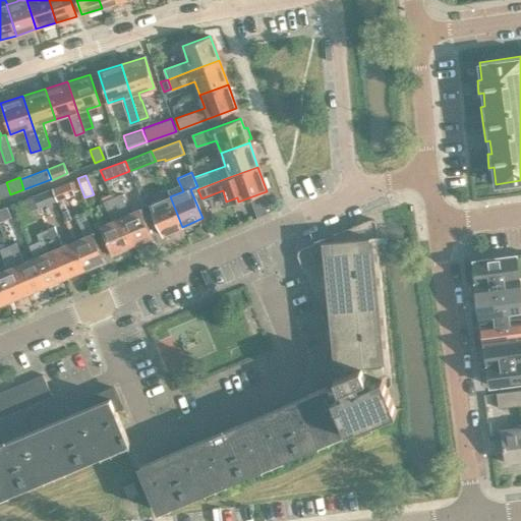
[(74,193),(69,181),(52,188),(57,200),(59,199),(74,193)]
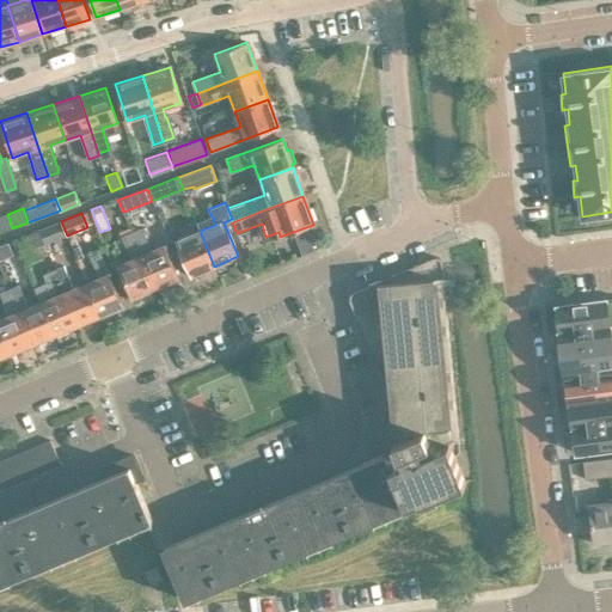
[(37,231),(42,243),(65,234),(60,222),(37,231)]
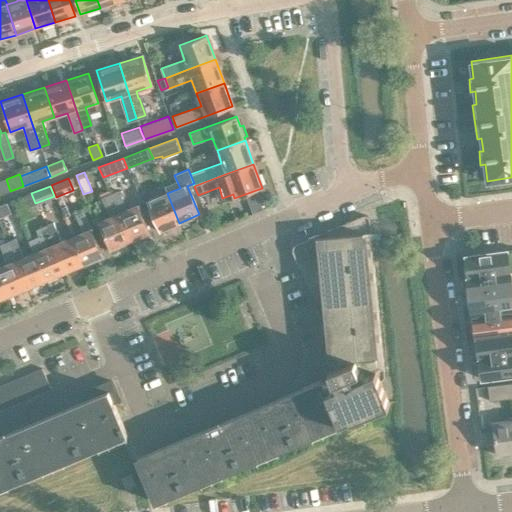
[(245,194),(250,207),(260,204),(256,190),(245,194)]
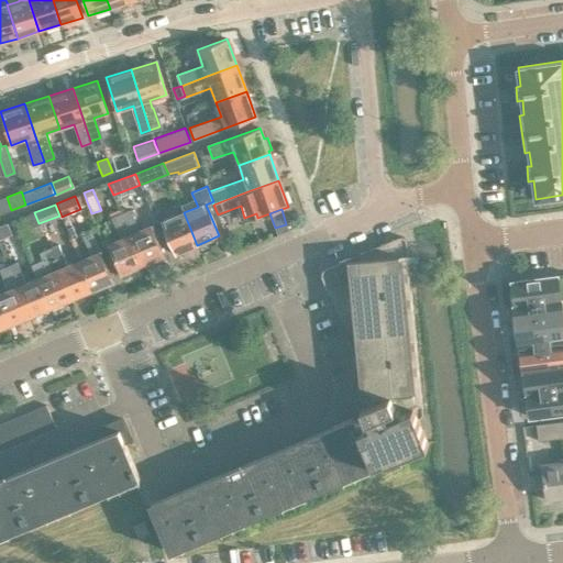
[(108,244),(121,274),(122,273),(124,276),(133,272),(132,268),(142,264),(121,213),(120,210),(110,213),(112,218),(121,239),(108,244)]
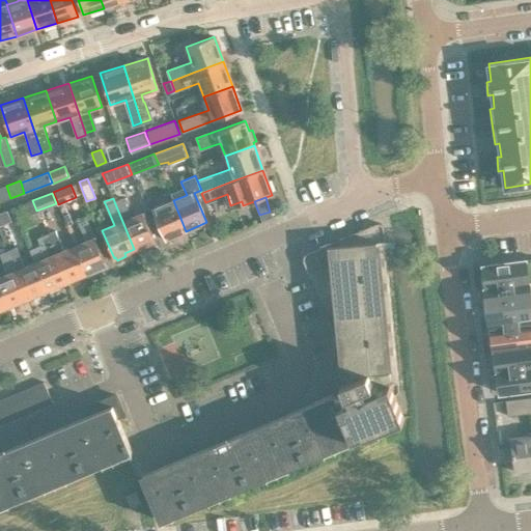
[(122,198),(114,201),(134,249),(144,245),(145,248),(154,245),(152,242),(155,241),(143,213),(131,218),(122,198)]
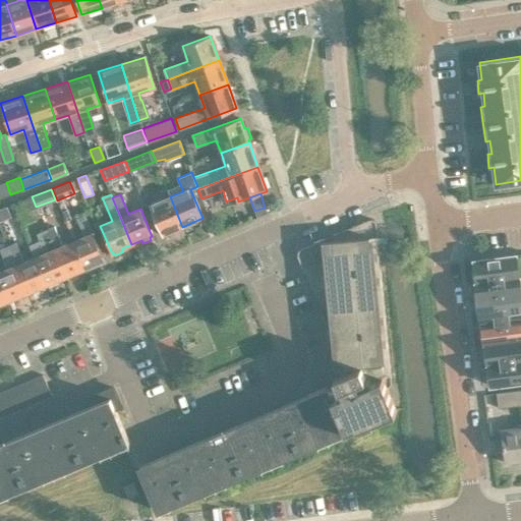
[(36,207),(32,196),(19,201),(23,212),(36,207)]
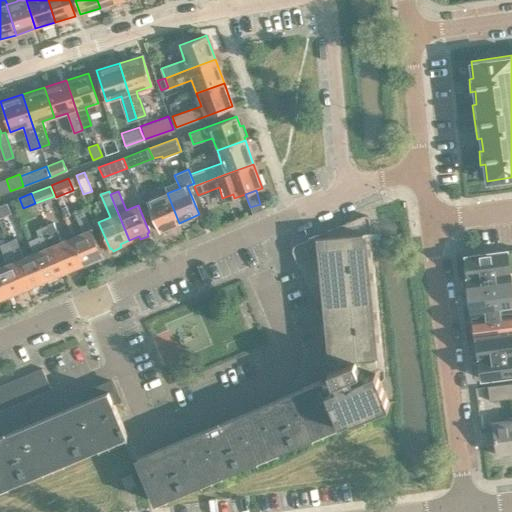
[(147,201),(147,202),(159,231),(179,223),(167,193),(147,201)]
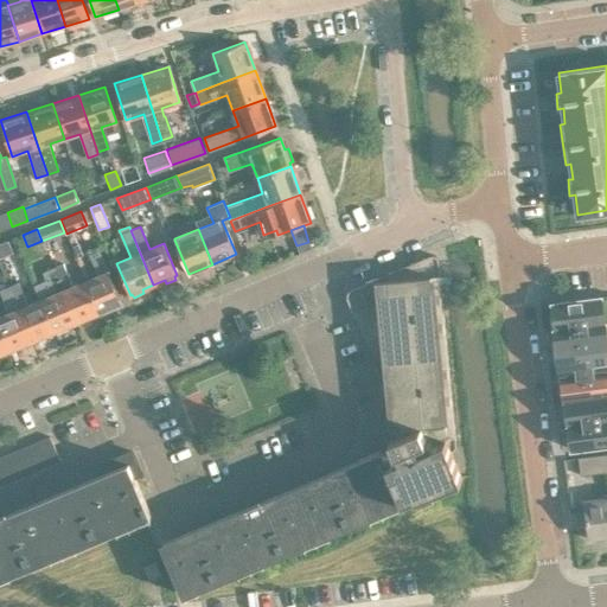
[(0,243),(0,257),(13,253),(8,241),(0,243)]
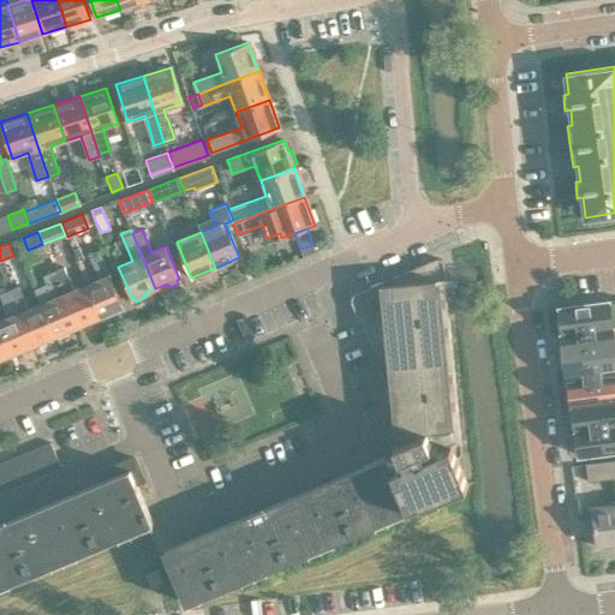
[(85,258),(79,246),(73,249),(79,261),(85,258)]
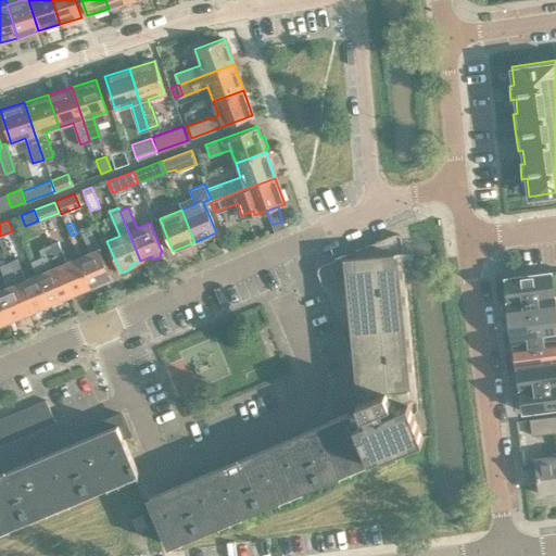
[(90,228),(80,231),(89,252),(77,257),(90,286),(111,277),(90,228)]
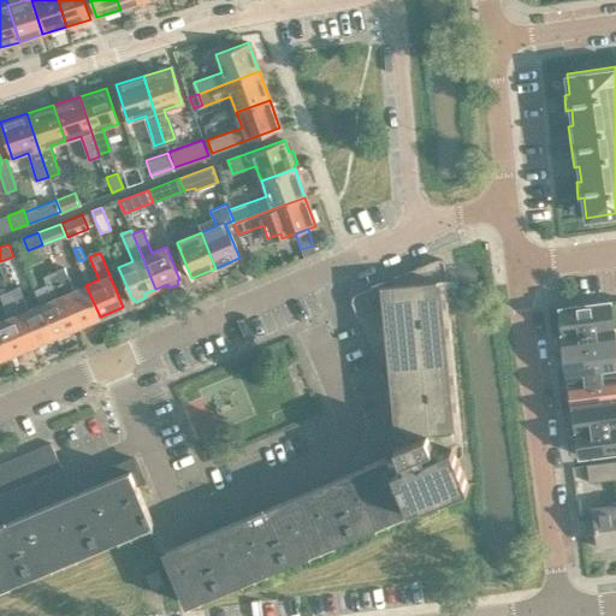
[(351,302),(353,303),(357,317),(359,315),(357,314),(383,309),(389,369),(383,372),(381,369),(380,371),(381,373),(383,378),(384,381),(385,385),(386,389),(386,392),(386,396),(386,401),(386,404),(386,408),(386,412),(385,415),(384,426),(383,430),(383,433),(383,436),(383,439),(383,443),(384,446),(384,449),(386,456),(365,466),(368,472),(166,556),(187,604),(409,510),(409,508),(421,503),(421,505),(469,485),(457,457),(458,457),(460,456),(461,455),(462,455),(462,454),(462,452),(463,451),(463,450),(445,265),(444,262),(444,261),(442,260),(442,259),(440,259),(438,259),(436,259),(357,292),(356,292),(354,294),(353,295),(353,296),(351,298),(351,300),(351,301),(351,302)]
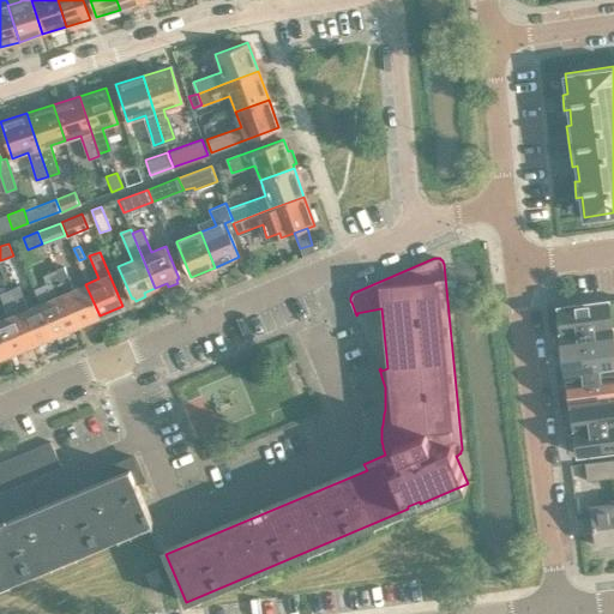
[(62,266),(54,271),(77,325),(100,315),(85,284),(72,289),(62,266)]
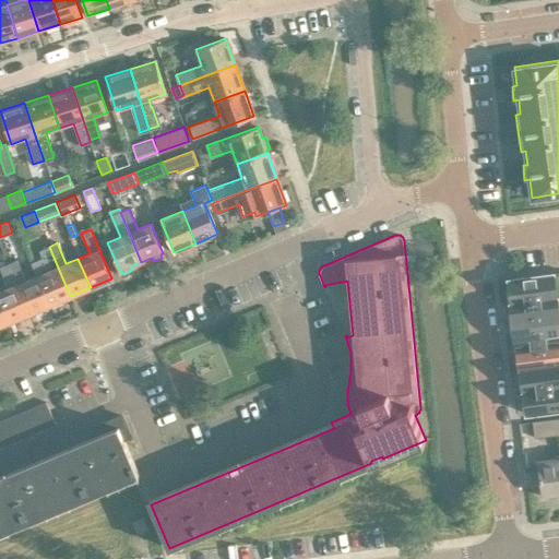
[(49,305),(70,296),(49,247),(40,250),(44,259),(32,264),(37,276),(49,305)]
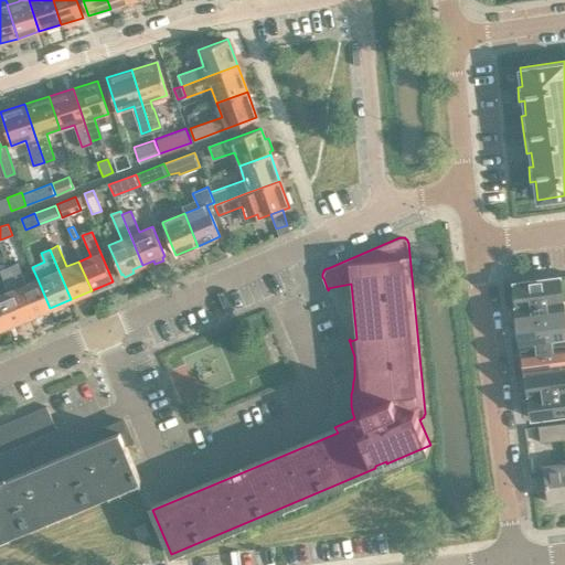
[(17,263),(8,266),(29,317),(50,308),(38,279),(25,284),(17,263)]
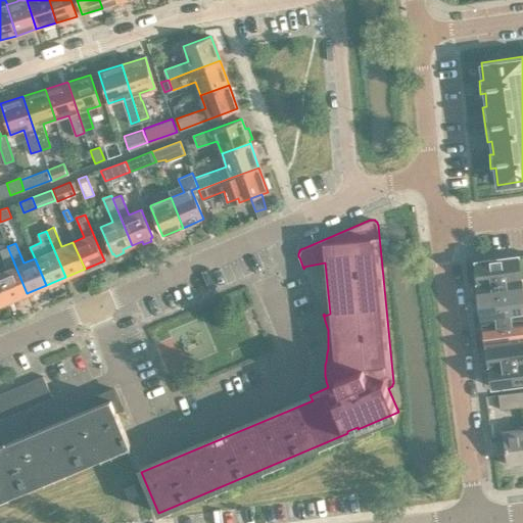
[(0,283),(7,301),(27,293),(7,246),(0,249),(0,252),(7,270),(0,272),(0,283)]
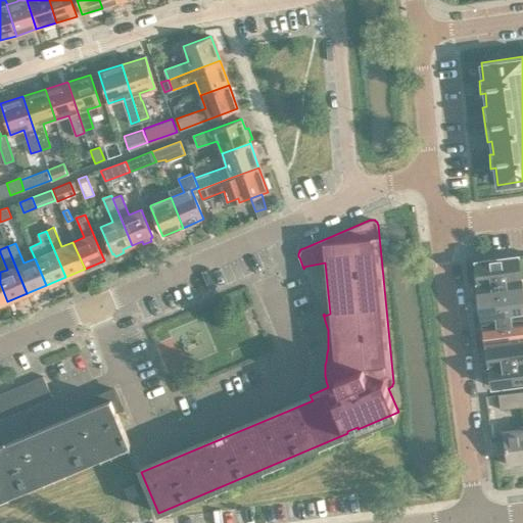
[(522,253),(476,260),(478,283),(522,276),(522,253)]
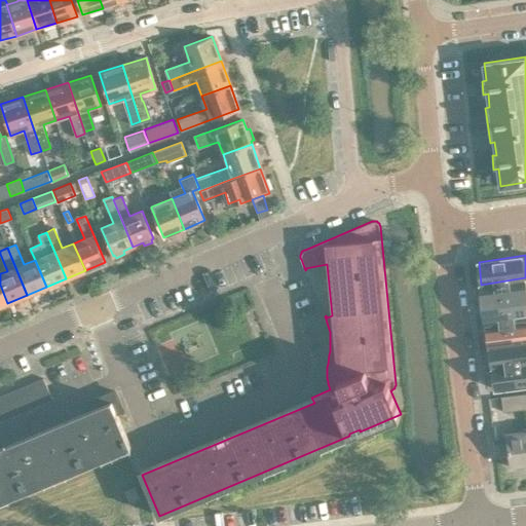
[(525,298),(525,277),(481,285),(483,305),(525,298)]
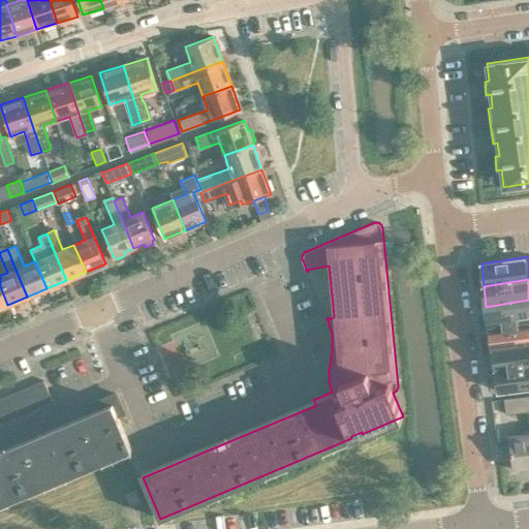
[(528,321),(528,300),(486,307),(489,328),(490,328),(528,321)]
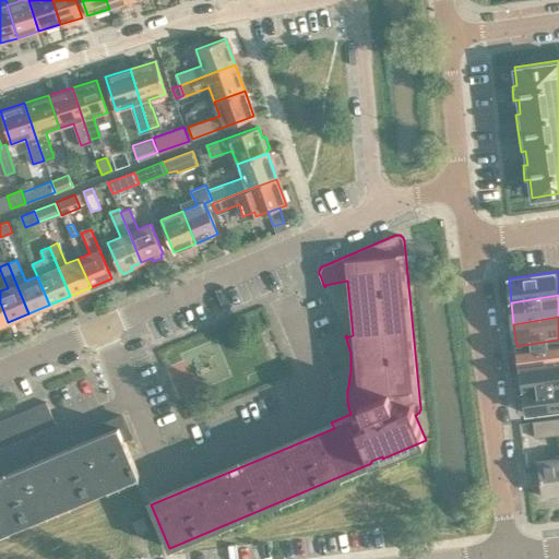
[(558,340),(518,346),(520,368),(558,361),(558,340)]
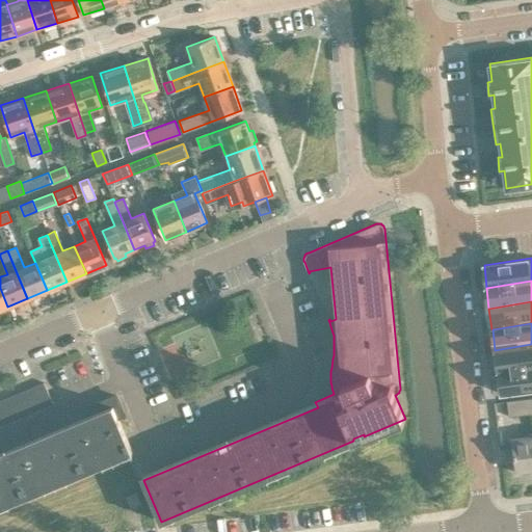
[(531,344),(495,350),(498,371),(531,366),(531,344)]
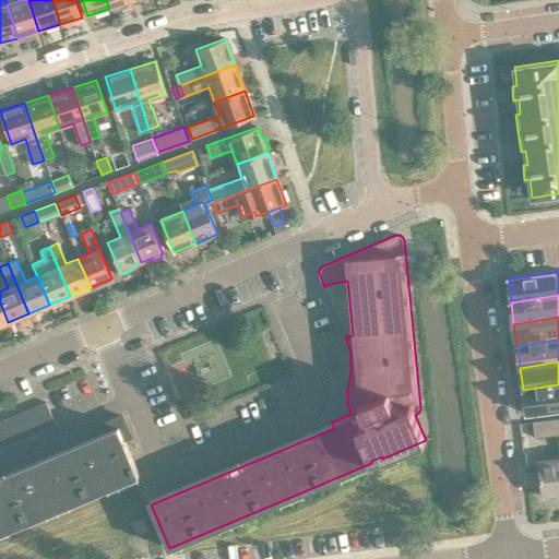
[(558,384),(523,390),(526,414),(558,408),(558,384)]
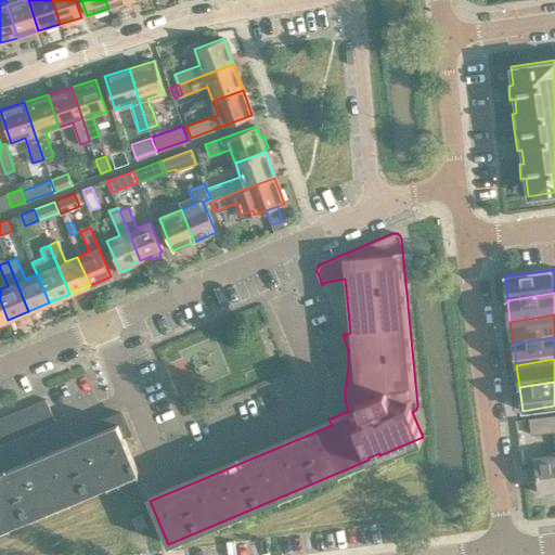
[(54,421),(44,399),(35,403),(43,425),(54,421)]
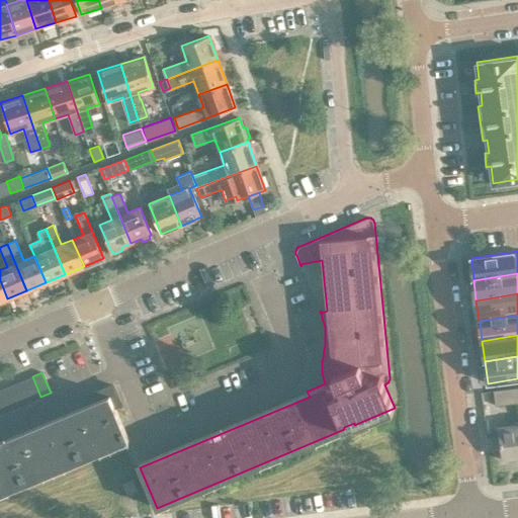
[(22,380),(31,401),(40,397),(32,376),(22,380)]
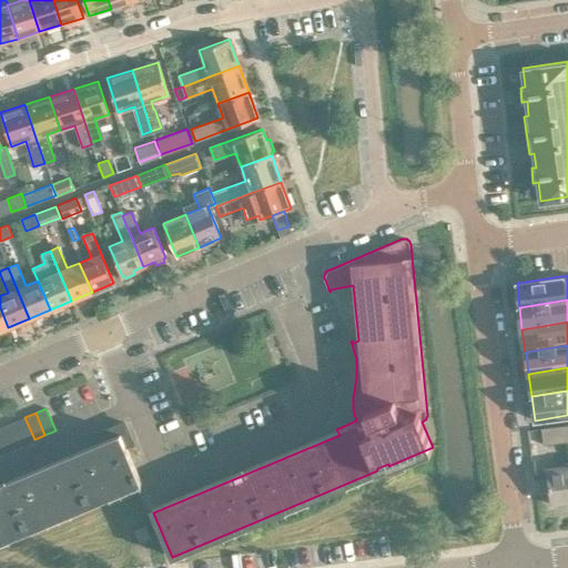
[(14,422),(23,444),(34,439),(24,417),(14,422)]
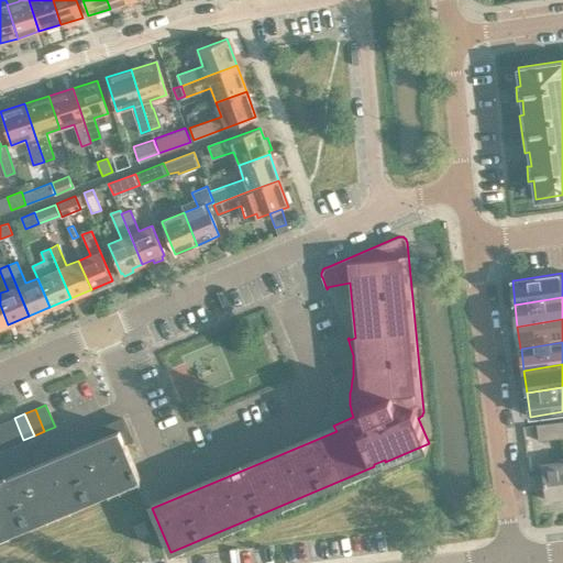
[(0,536),(132,481),(139,477),(123,441),(130,438),(121,418),(102,426),(106,433),(97,437),(100,443),(0,485),(0,536)]
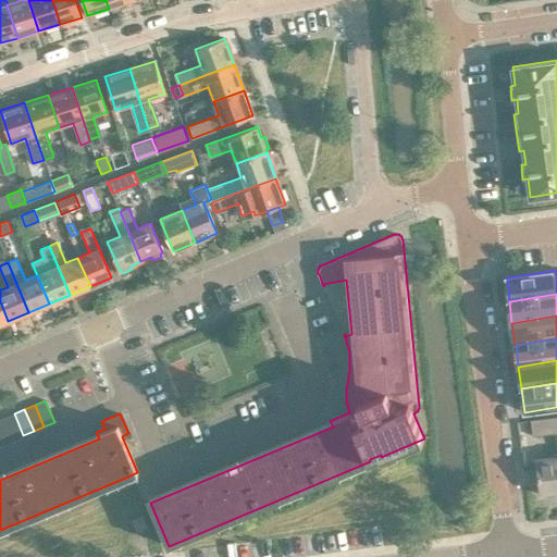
[(3,418),(13,440),(23,435),(14,413),(3,418)]
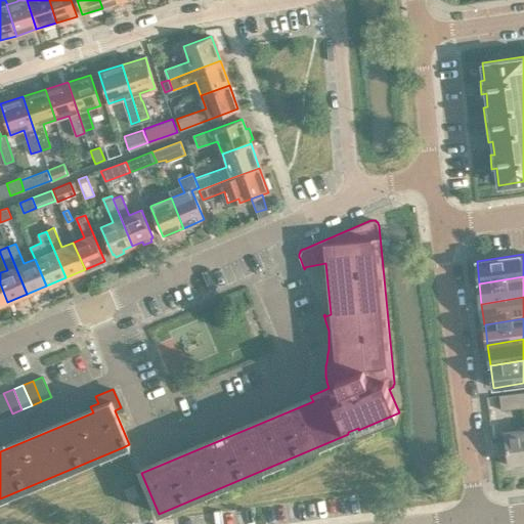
[(523,406),(523,404),(522,392),(499,395),(501,410),(523,406)]
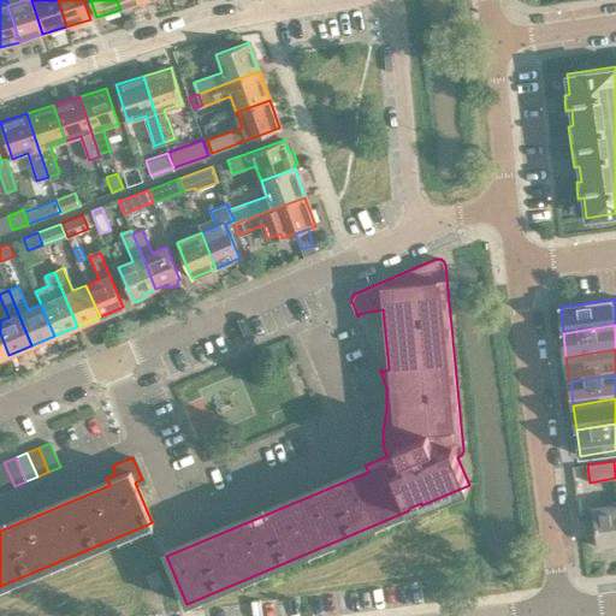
[(0,463),(0,485),(3,491),(15,486),(4,462),(0,463)]
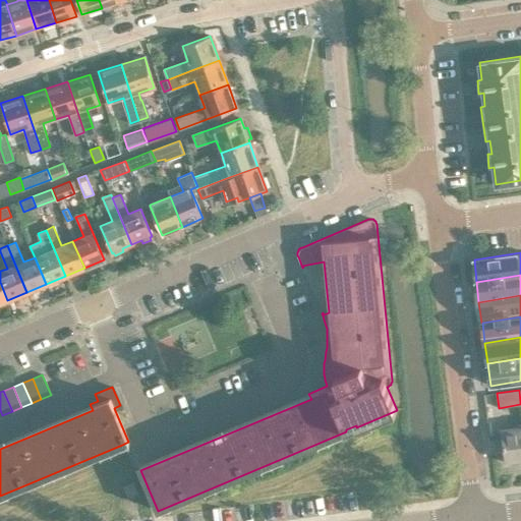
[(520,461),(520,425),(501,428),(506,463),(520,461)]
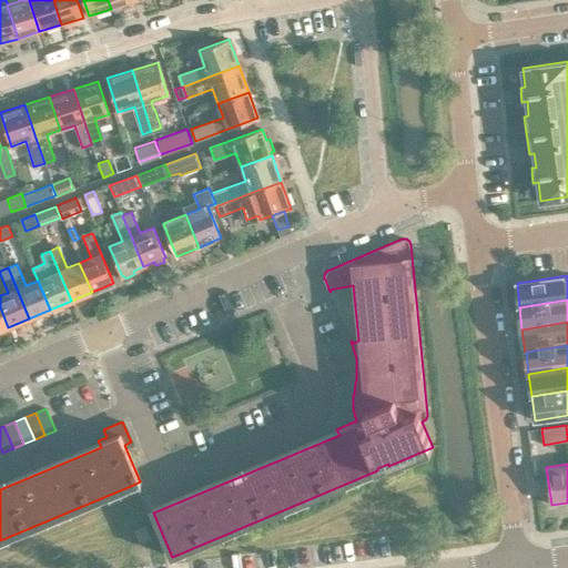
[(134,530),(135,535),(140,544),(151,539),(145,526),(134,530)]
